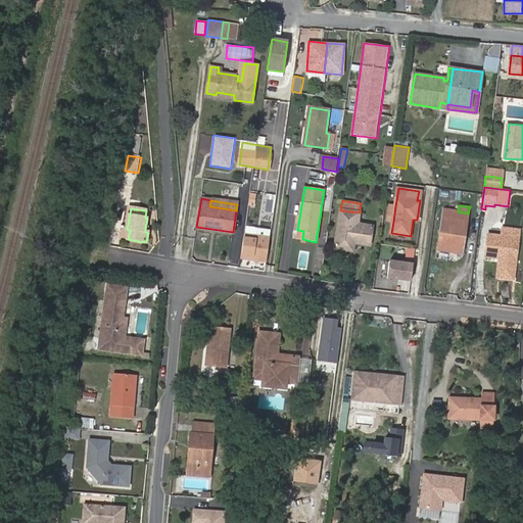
[(438,250),(457,252),(459,235),(465,236),(468,214),(458,211),(445,209),(438,250)]
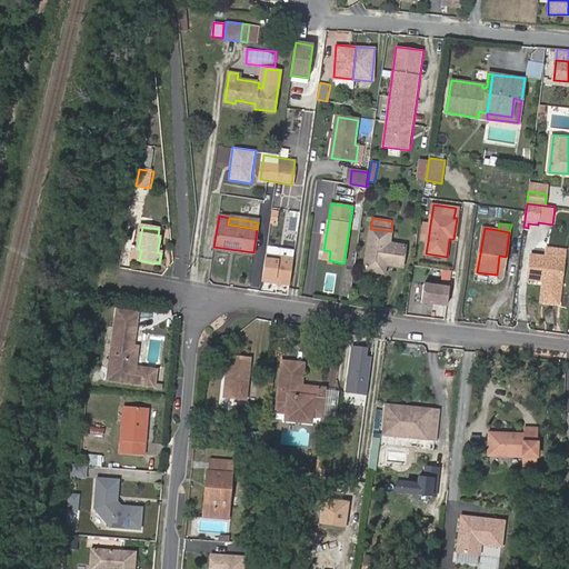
[(365,270),(375,271),(376,262),(387,265),(402,267),(405,247),(389,243),(391,231),(370,229),(365,270)]
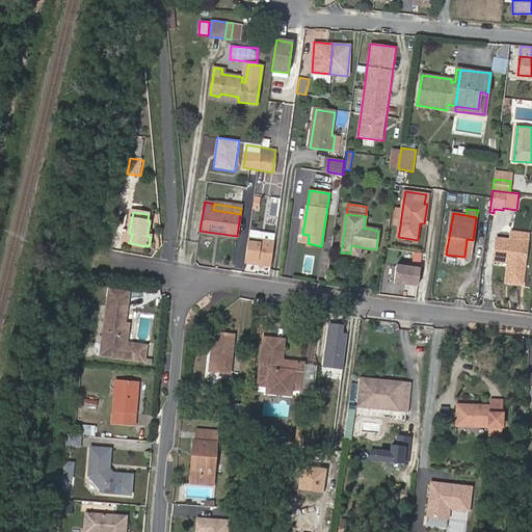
[(497,238),(494,262),(512,264),(509,283),(523,285),(529,233),(510,231),(509,240),(497,238)]
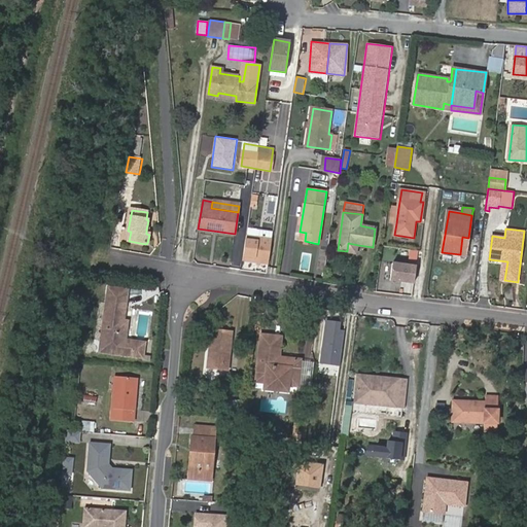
[(242,259),(269,264),(272,241),(245,237),(242,259)]
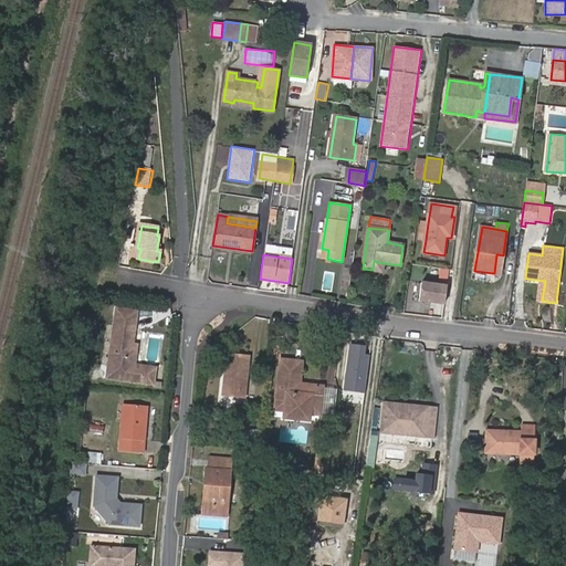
[(496,254),(494,273),(500,274),(503,255),(496,254)]
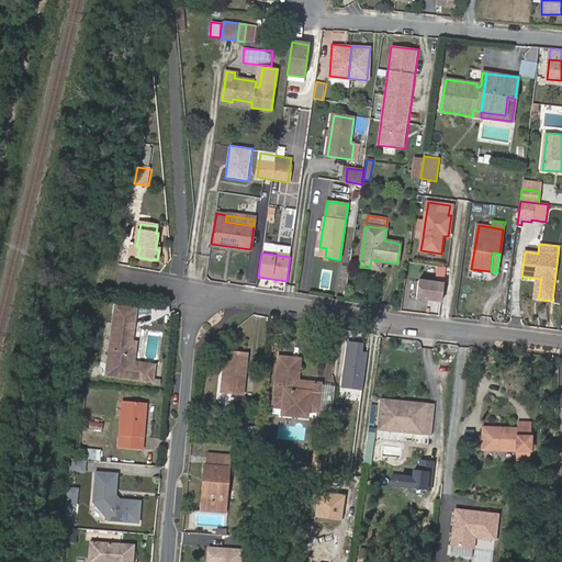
[(371,259),(370,268),(380,270),(382,261),(371,259)]
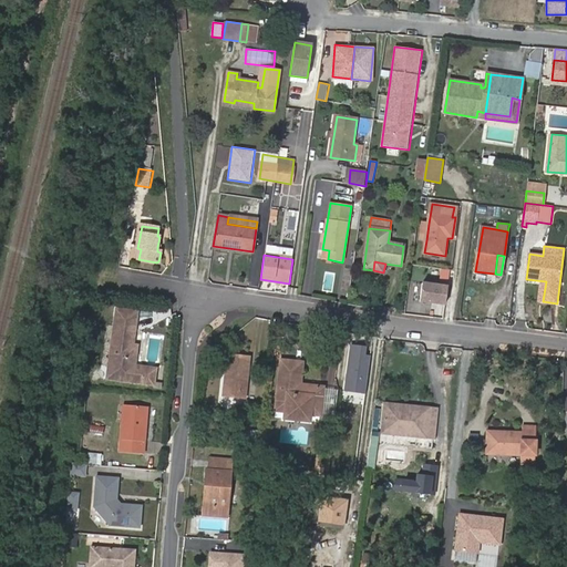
[(439,285),(447,287),(450,270),(441,269),(439,285)]
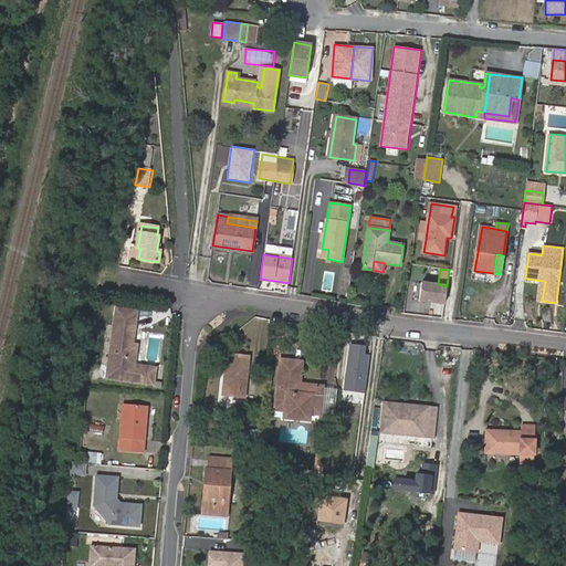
[(444,304),(447,286),(438,284),(421,282),(419,301),(444,304)]
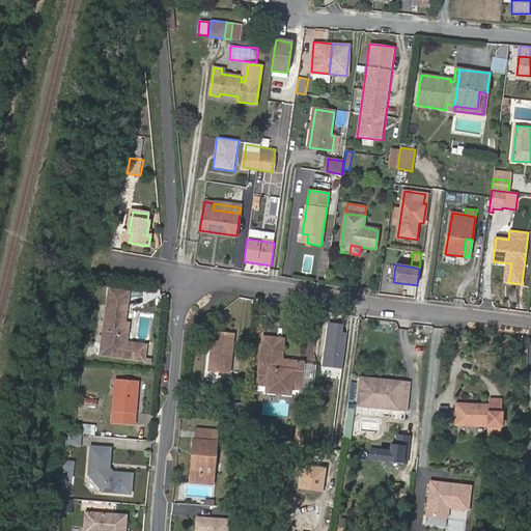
[(127,344),(130,324),(126,324),(130,292),(110,289),(101,355),(143,361),(145,347),(127,344)]
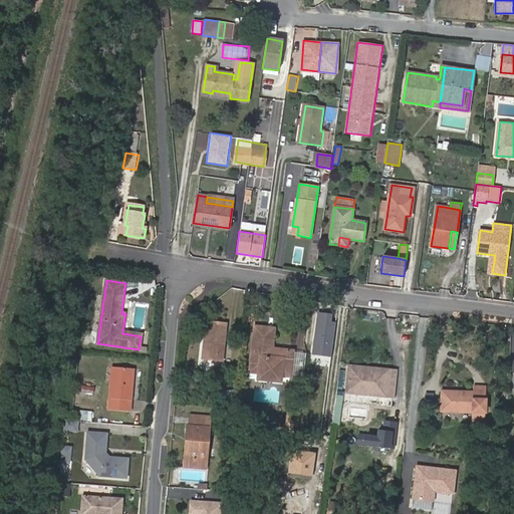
[(331,358),(336,316),(319,314),(313,355),(331,358)]
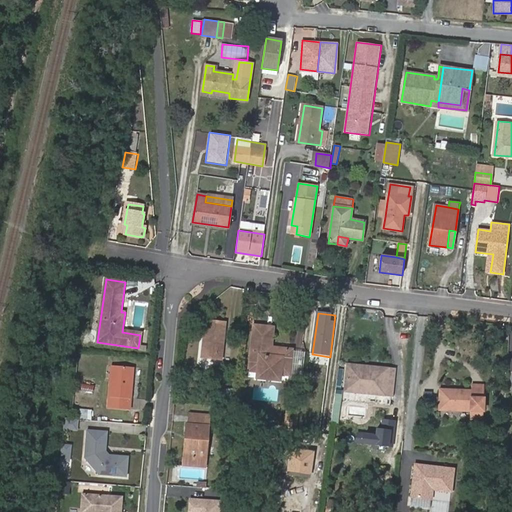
[(201,357),(221,359),(225,322),(205,320),(201,357)]
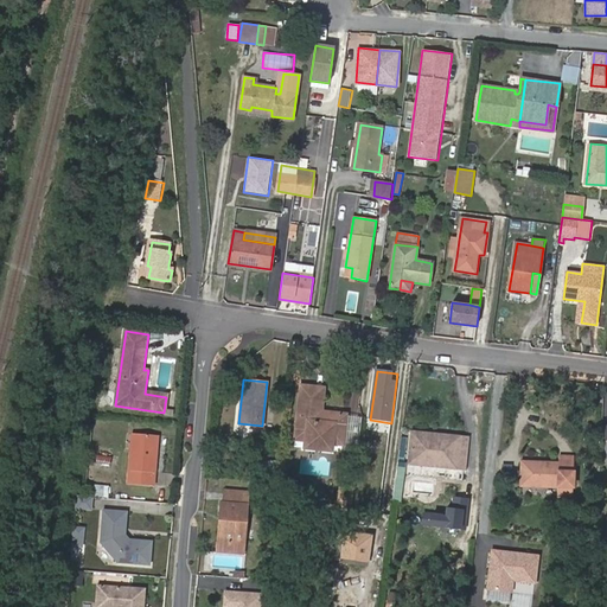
[(305,438),(304,442),(306,447),(313,447),(318,445),(331,446),(332,441),(344,442),(346,416),(330,415),(330,420),(320,419),(321,414),(323,396),(318,395),(318,390),(300,388),(295,436),(305,438)]
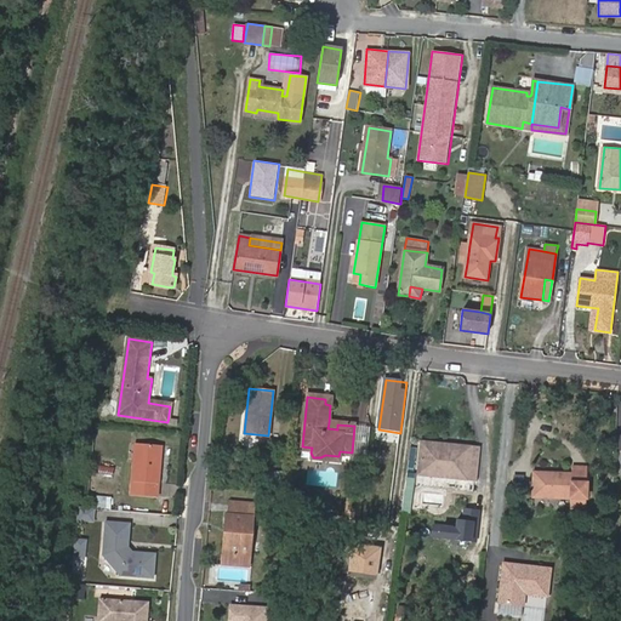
[(420,440),(417,476),(476,480),(479,446),(420,440)]
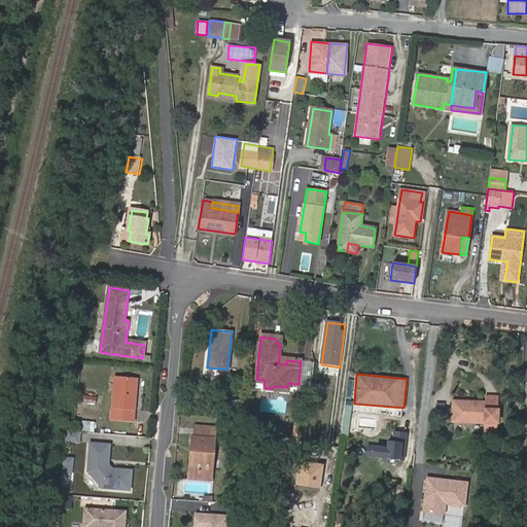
[(111,420),(133,421),(136,379),(115,377),(111,420)]
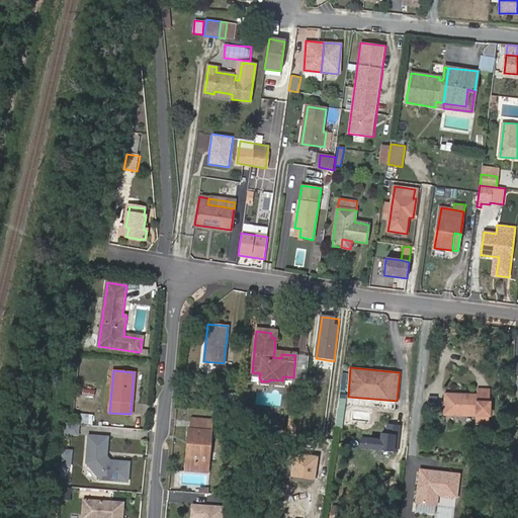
[(259,377),(258,385),(281,387),(282,380),(271,379),(267,381),(261,381),(259,377)]
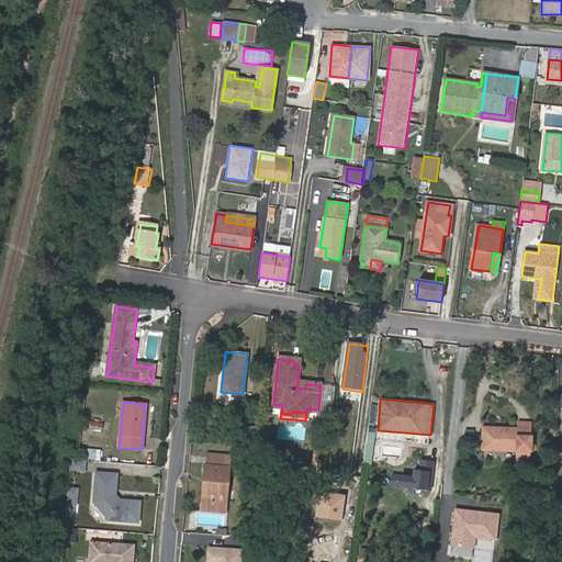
[(483,428),(483,451),(516,452),(515,461),(529,461),(530,423),(519,423),(519,429),(483,428)]
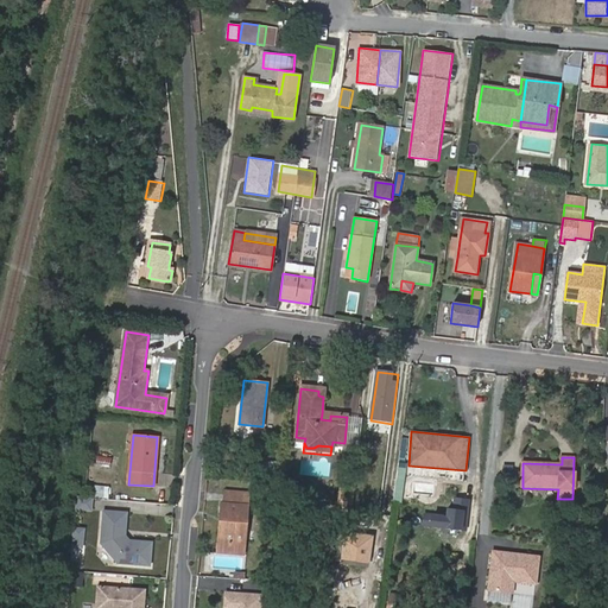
[(90,498),(106,498),(106,485),(90,485),(90,498)]
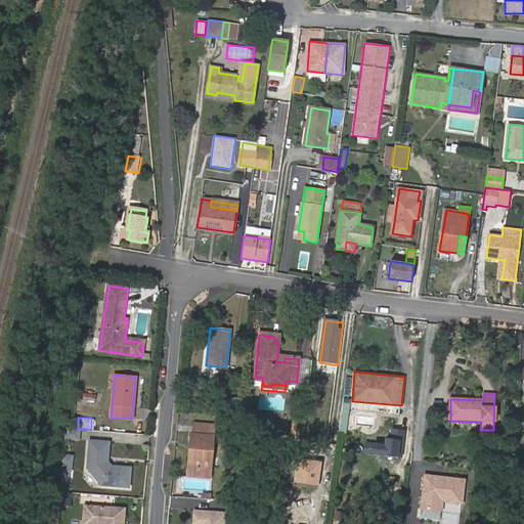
[(192,469),(212,471),(215,425),(194,424),(193,434),(191,434),(189,445),(194,445),(192,469)]
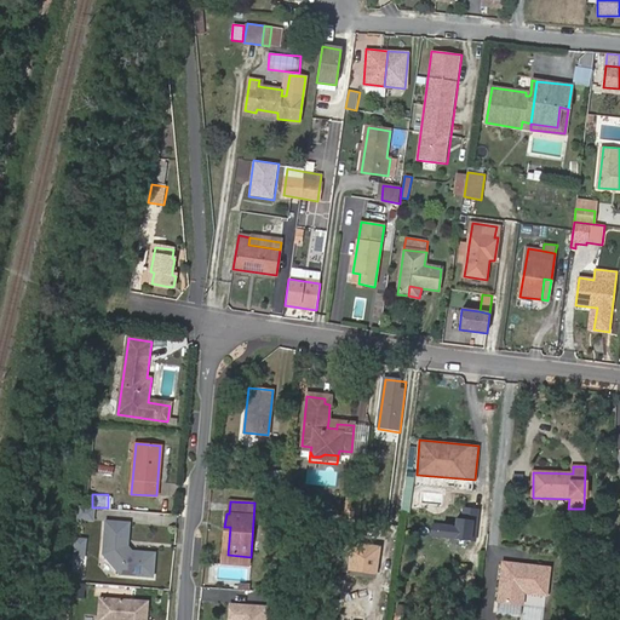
[(78,506),(76,521),(95,522),(96,507),(78,506)]
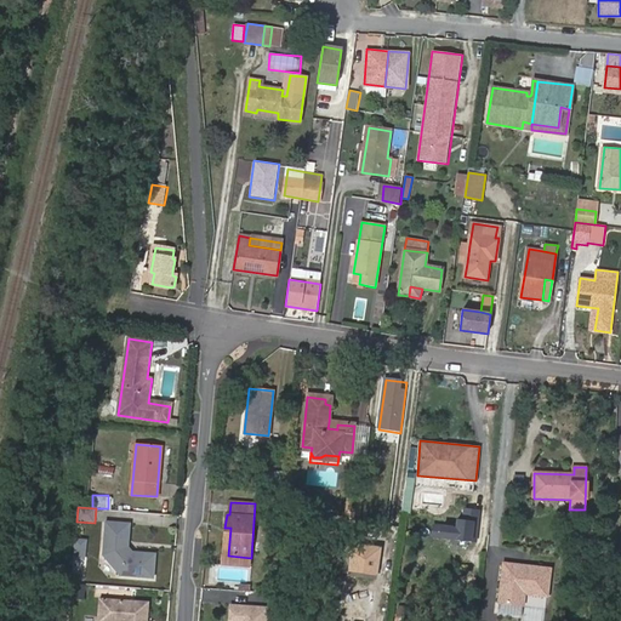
[(154,576),(155,552),(132,550),(125,541),(130,537),(131,522),(107,519),(103,552),(120,573),(154,576)]
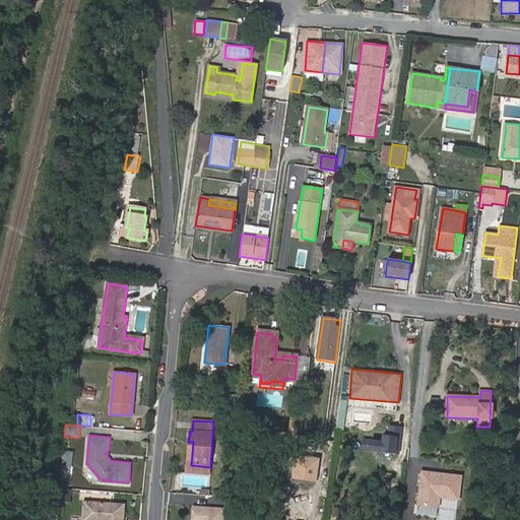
[(209,474),(210,467),(191,465),(193,442),(188,442),(186,472),(209,474)]
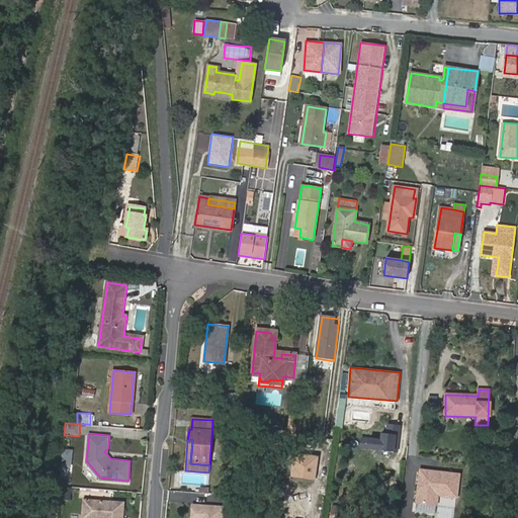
[(72,485),(73,449),(61,449),(60,485),(72,485)]
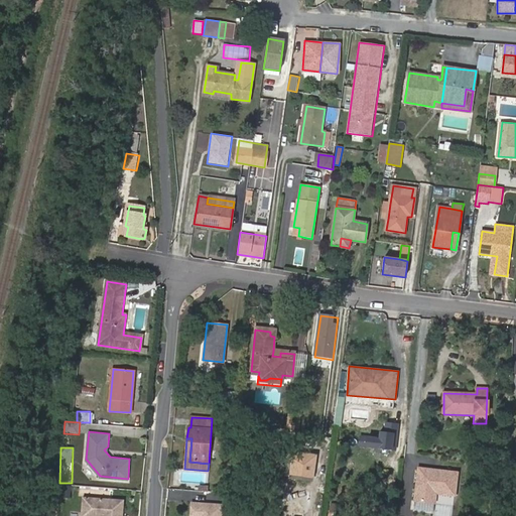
[(317,454),(292,450),(289,476),(314,478),(317,454)]
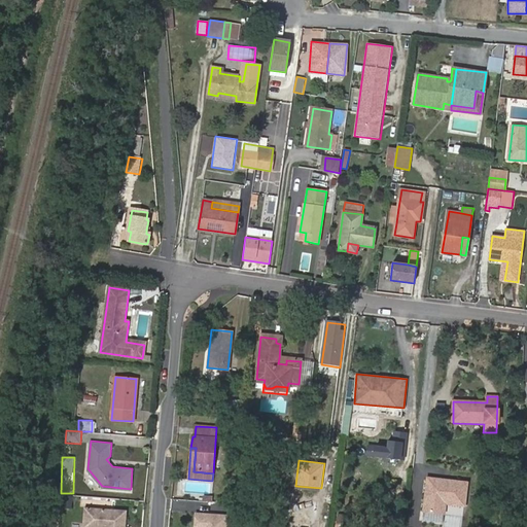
[(460,505),(463,483),(424,478),(420,512),(441,514),(442,503),(460,505)]
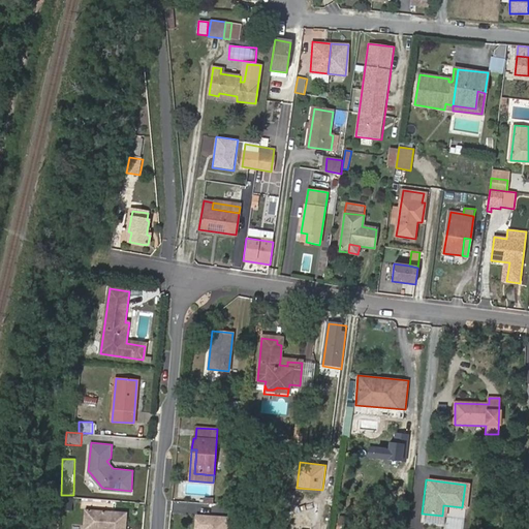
[(91,505),(86,505),(84,527),(104,528),(105,522),(90,520),(91,505)]
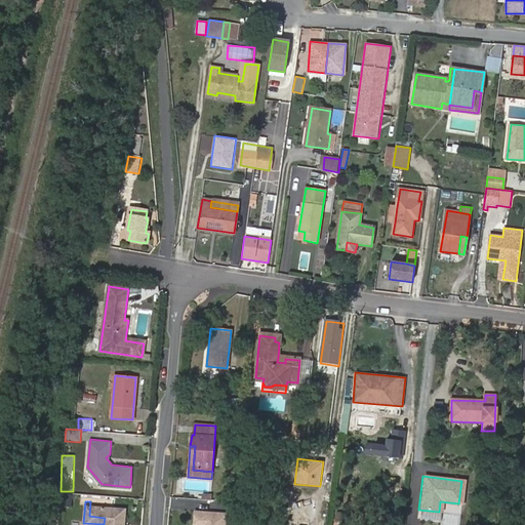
[(124,524),(126,506),(90,501),(89,516),(105,518),(104,524),(103,524),(124,524)]
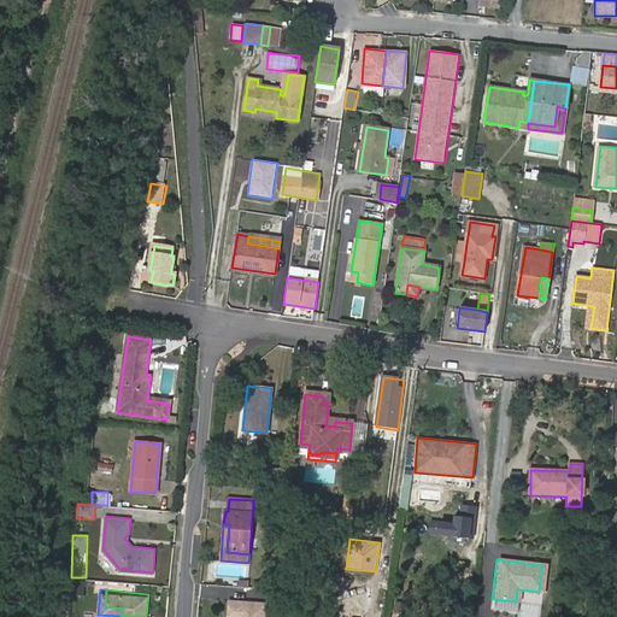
[(264,616),(266,604),(231,601),(229,616),(264,616)]
